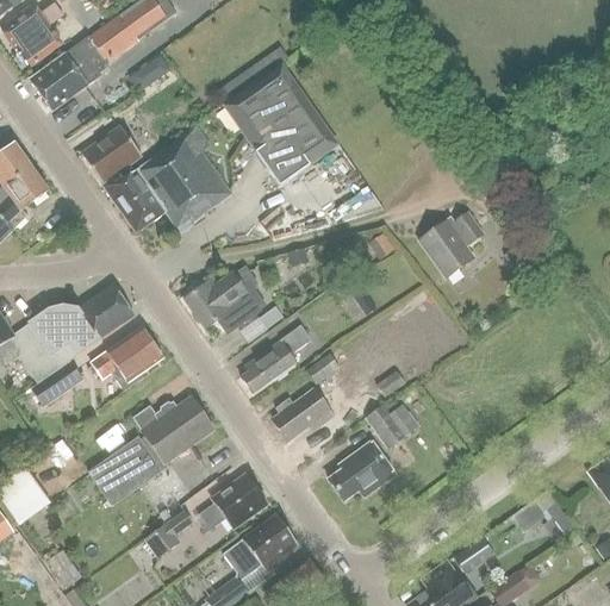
[(0,0),(0,13),(19,0),(0,0)]
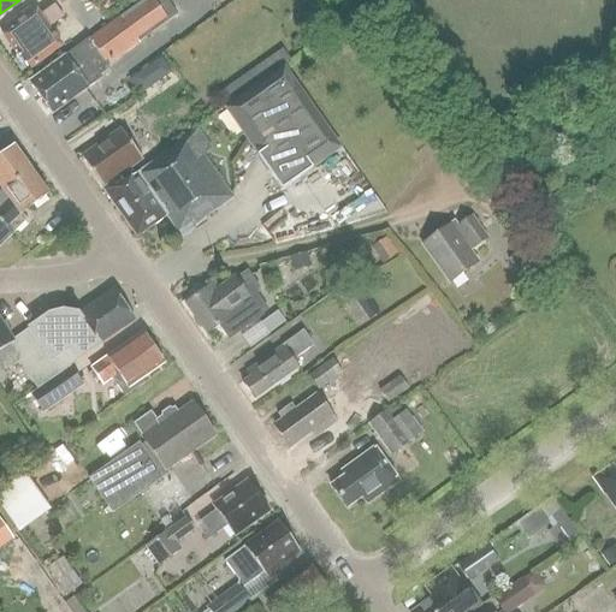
[(169,18),(155,0),(140,0),(30,79),(53,111),(102,76),(100,72),(108,66),(108,61),(169,18)]
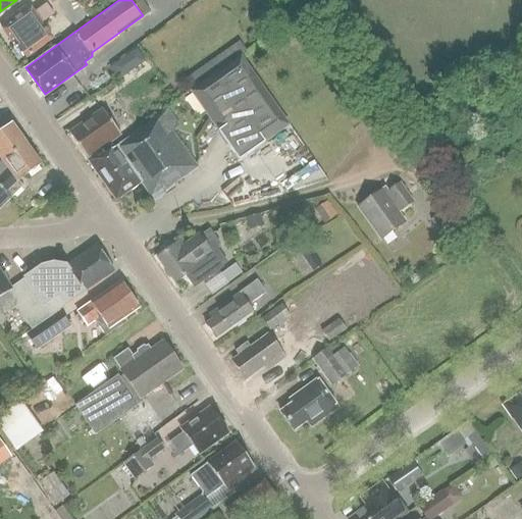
[(32,6),(3,27),(13,42),(12,50),(15,55),(24,56),(53,37),(42,21),(53,13),(47,2),(35,10),(32,6)]
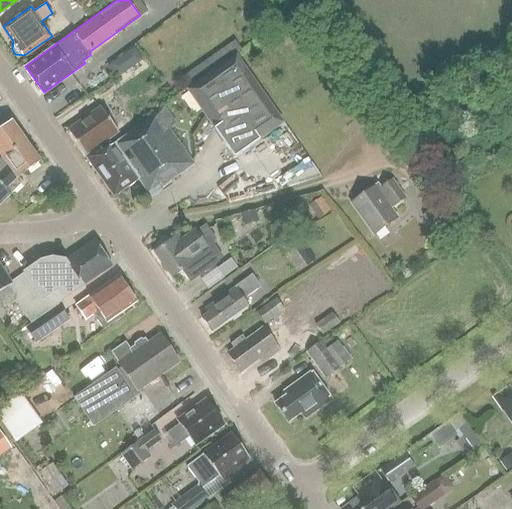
[(235,53),(188,87),(234,152),(281,118),(235,53)]
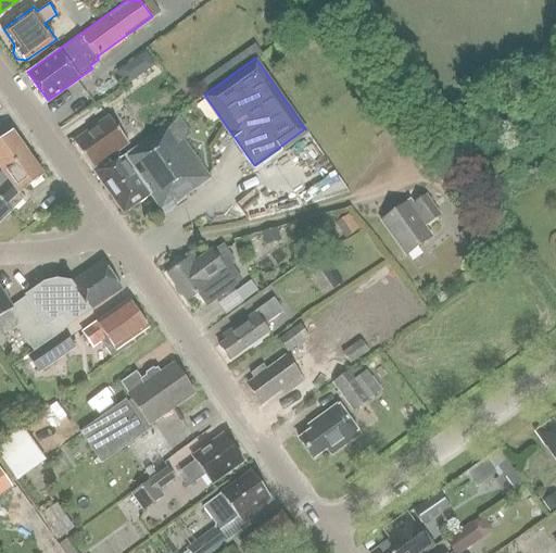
[(136,75),(126,62),(117,68),(127,82),(136,75)]
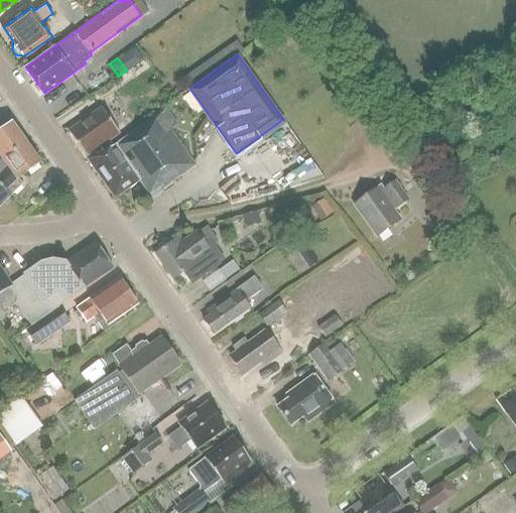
[(70,128),(87,153),(119,130),(102,105),(70,128)]
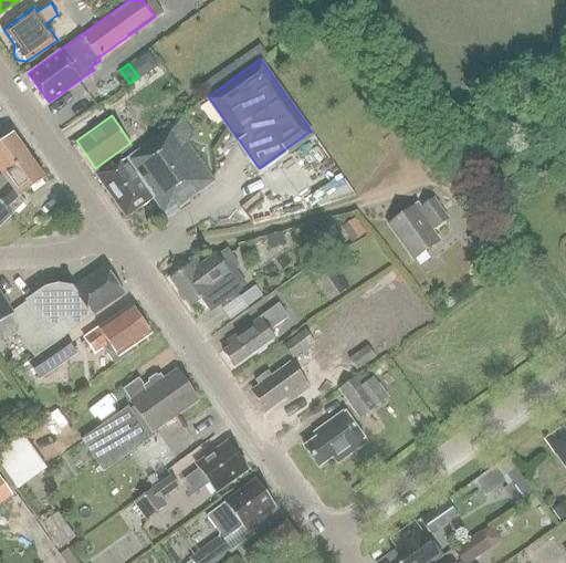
[(97,170),(127,212),(153,194),(163,208),(176,199),(178,202),(213,177),(184,135),(191,129),(182,116),(114,165),(111,160),(97,170)]
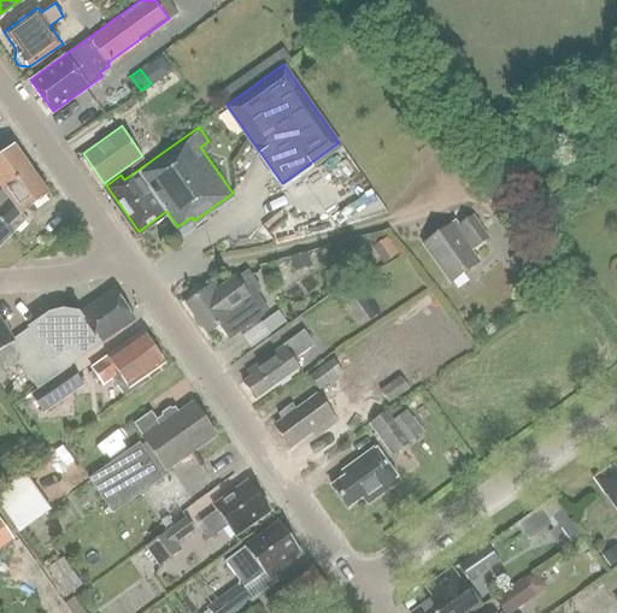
[(0,184),(3,188),(31,168),(13,142),(0,152),(0,184)]
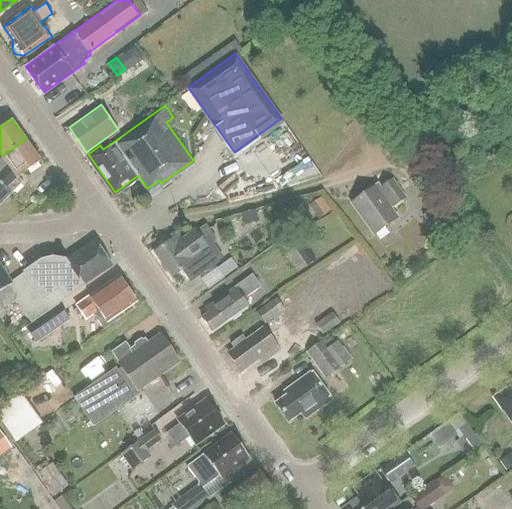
[(0,180),(10,191),(21,180),(17,174),(40,158),(26,139),(2,156),(0,157),(0,180)]
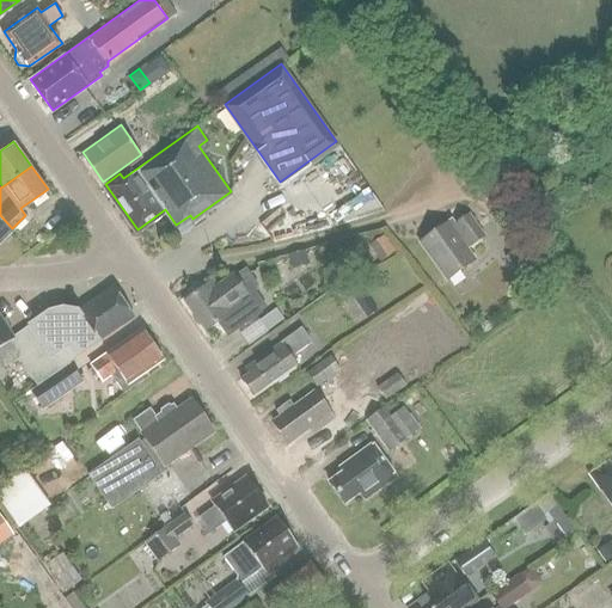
[(420,240),(447,278),(448,278),(448,277),(473,258),(473,259),(475,258),(465,245),(469,241),(471,244),(484,234),(469,213),(451,225),(447,220),(446,221),(447,221),(421,240),(421,239),(420,240)]
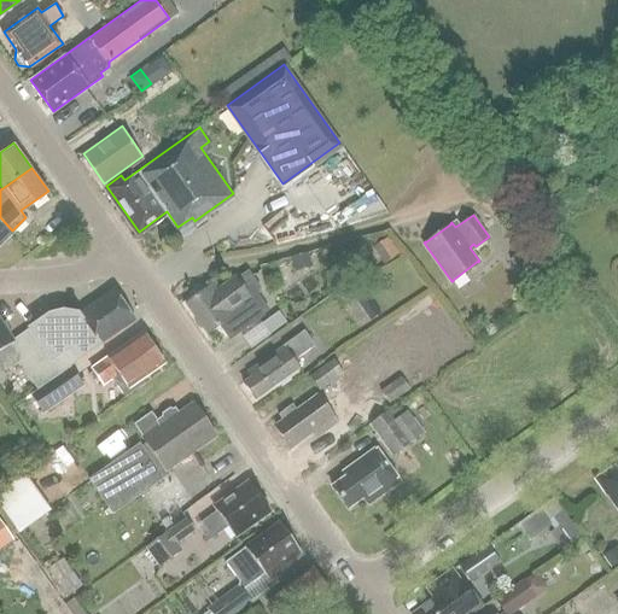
[(0,243),(13,231),(12,231),(0,217),(0,243)]
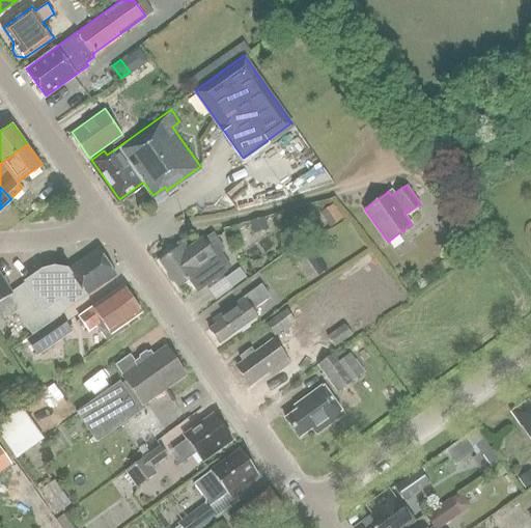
[(341,217),(329,197),(318,203),(323,210),(319,212),(329,226),(341,217)]
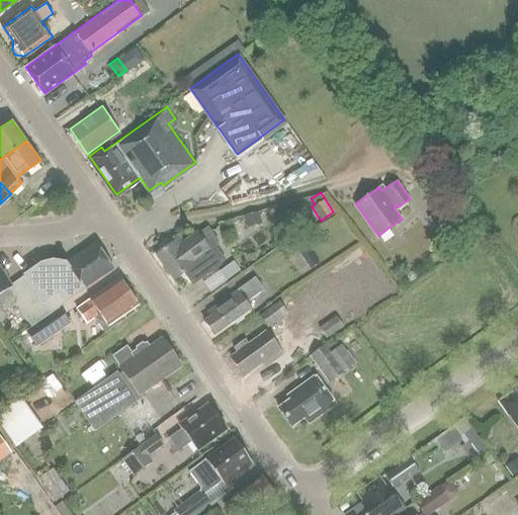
[(196,229),(183,239),(180,234),(155,251),(173,276),(183,269),(191,281),(225,257),(214,243),(219,240),(208,225),(198,232),(196,229)]
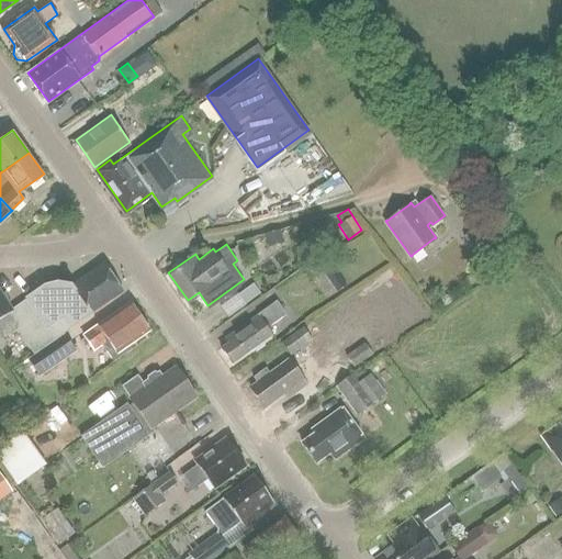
[(329,260),(322,266),(329,278),(337,272),(329,260)]
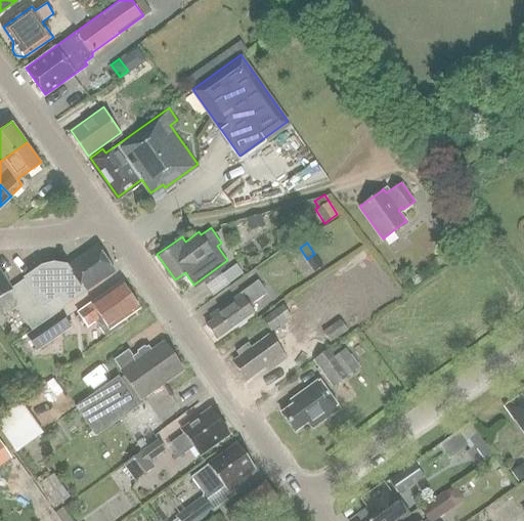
[(39,267),(66,305),(114,271),(96,247),(66,268),(53,261),(41,265),(39,267)]
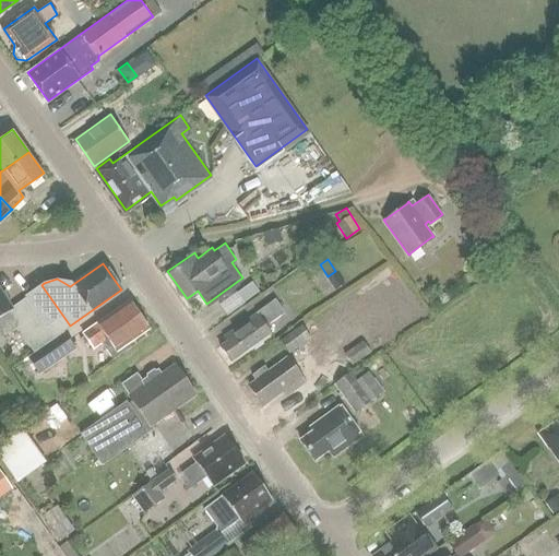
[(251,280),(236,291),(244,300),(248,297),(259,290),(251,280)]
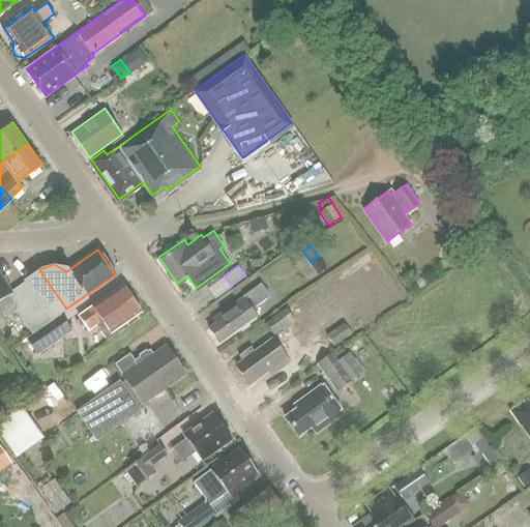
[(31,332),(66,309),(39,270),(9,291),(0,277),(0,313),(2,317),(15,309),(31,332)]
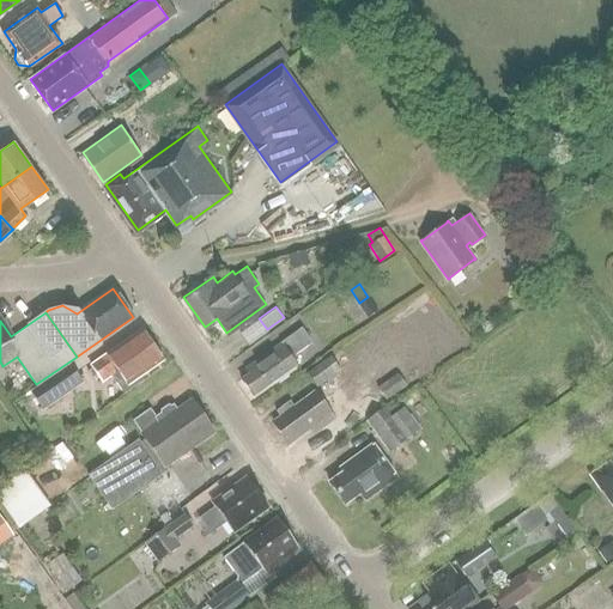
[(241,377),(252,394),(297,363),(291,355),(310,342),(301,328),(244,367),(248,372),(241,377)]
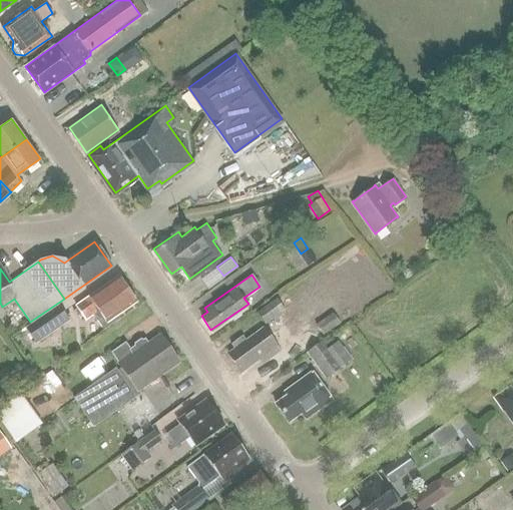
[(119,278),(78,306),(87,320),(93,315),(104,331),(121,320),(118,317),(137,304),(119,278)]
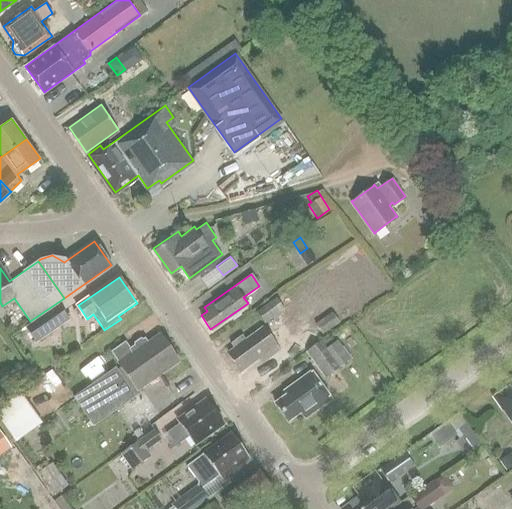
[(252,309),(260,320),(273,310),(265,300),(252,309)]
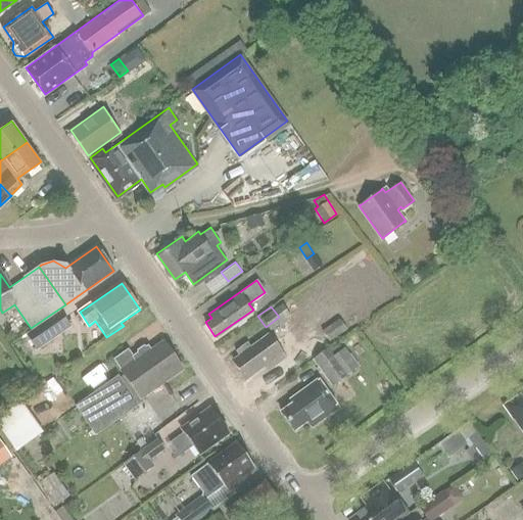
[(26,334),(32,342),(36,349),(69,326),(58,311),(26,334)]
